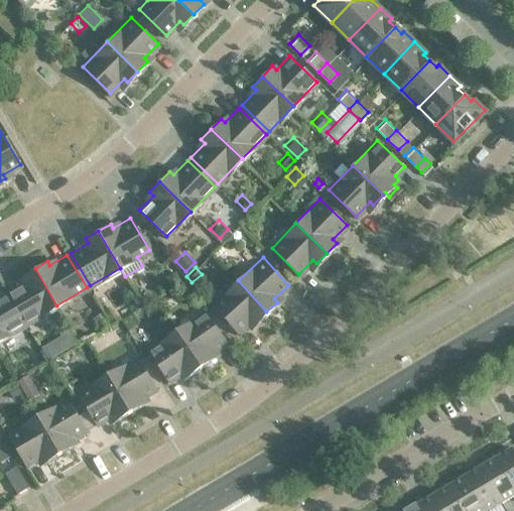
[(56,305),(35,268),(22,276),(25,280),(8,290),(27,323),(56,305)]
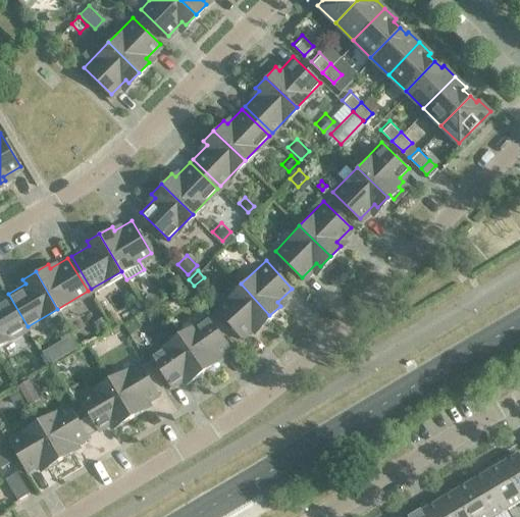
[(269,315),(241,283),(214,307),(241,335),(255,321),(259,325),(269,315)]
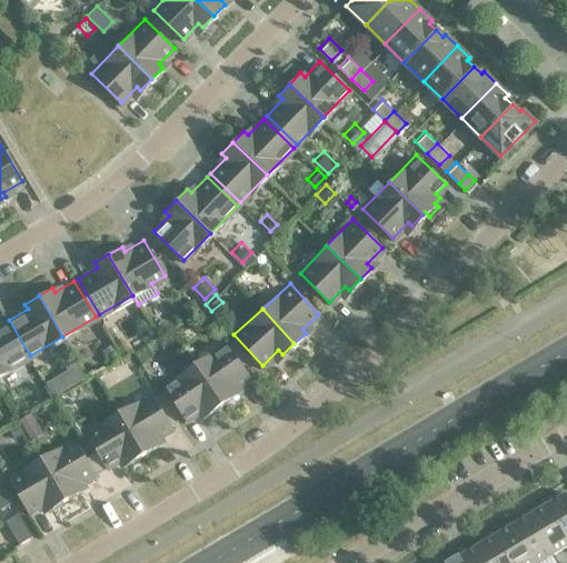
[(0,373),(26,358),(5,322),(0,324),(0,373)]
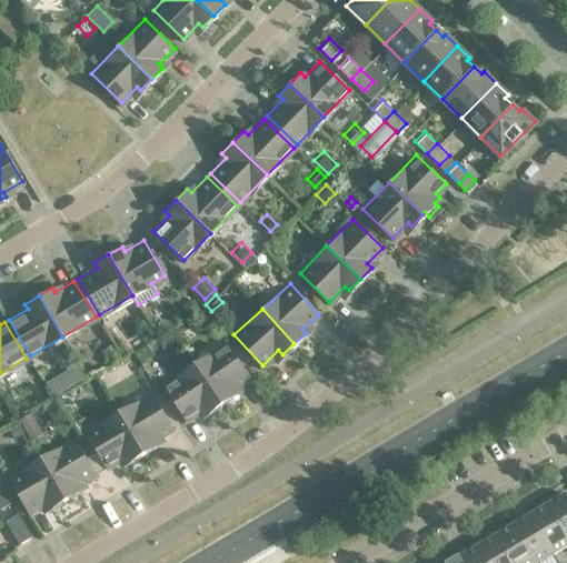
[(122,335),(113,341),(120,352),(129,347),(122,335)]
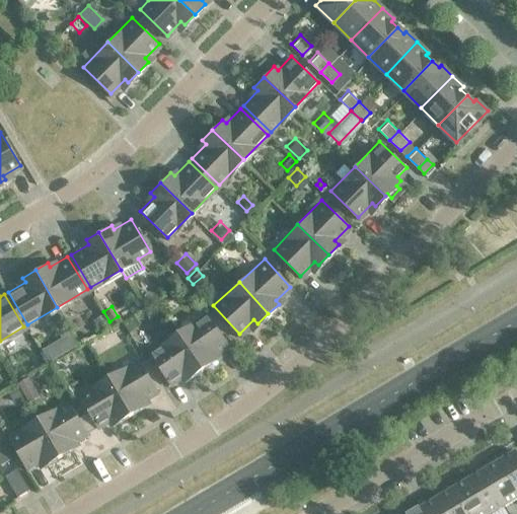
[(100,310),(90,316),(97,328),(107,322),(100,310)]
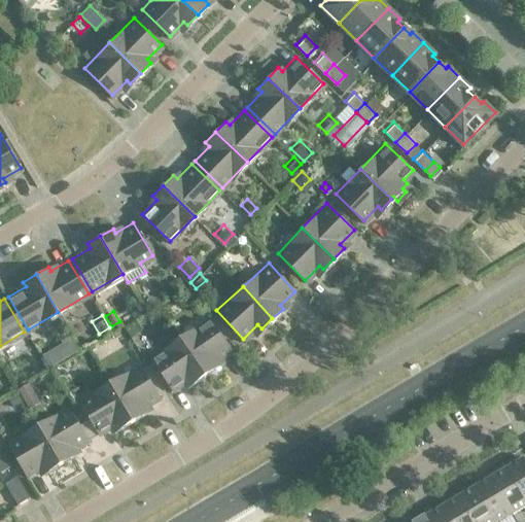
[(134,317),(124,323),(129,333),(139,326),(134,317)]
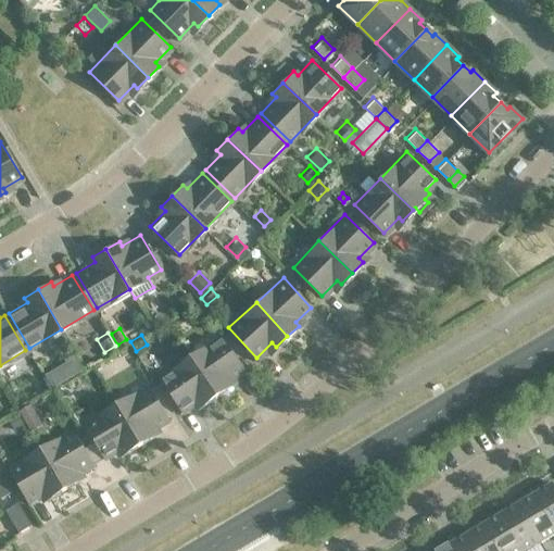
[(219,335),(189,355),(215,393),(228,385),(225,380),(242,368),(219,335)]
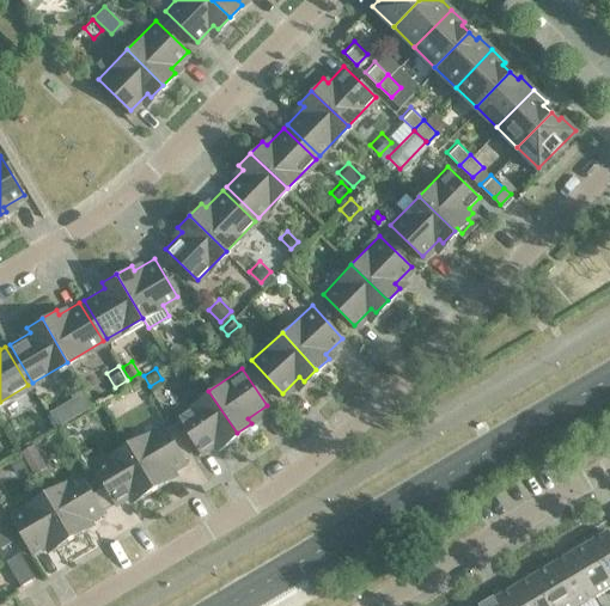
[(237,433),(208,391),(175,414),(200,451),(219,438),(223,442),(237,433)]
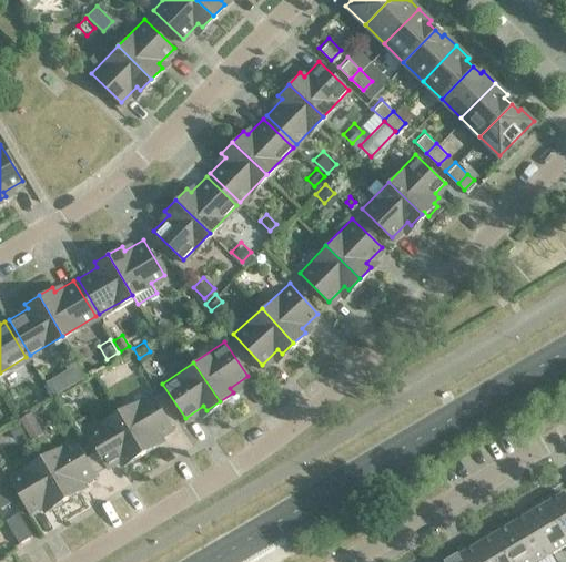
[(57,369),(43,378),(51,391),(64,382),(57,369)]
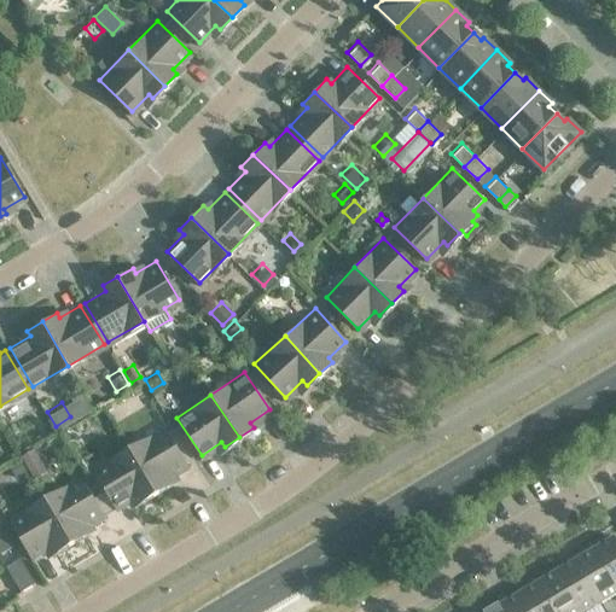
[(163,426),(128,447),(154,491),(169,482),(166,477),(186,465),(163,426)]
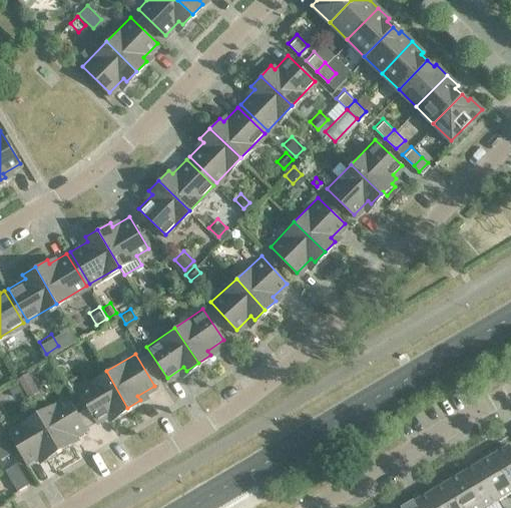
[(26,371),(15,377),(20,385),(30,379),(26,371)]
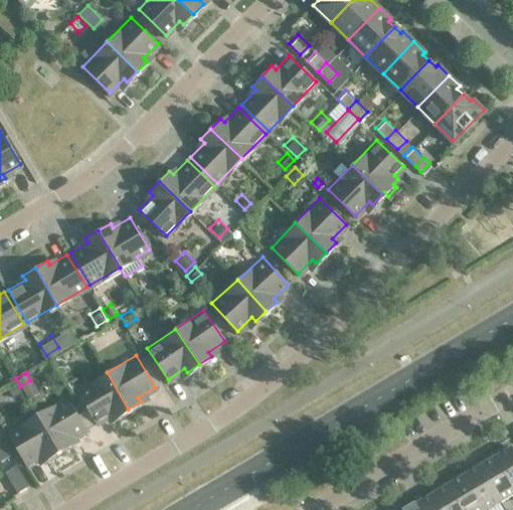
[(128,409),(107,372),(76,390),(96,422),(113,412),(116,416),(128,409)]
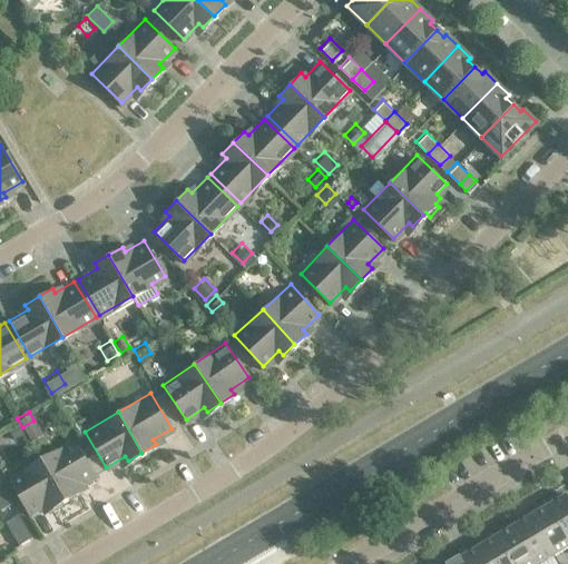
[(16,422),(6,427),(11,436),(21,431),(16,422)]
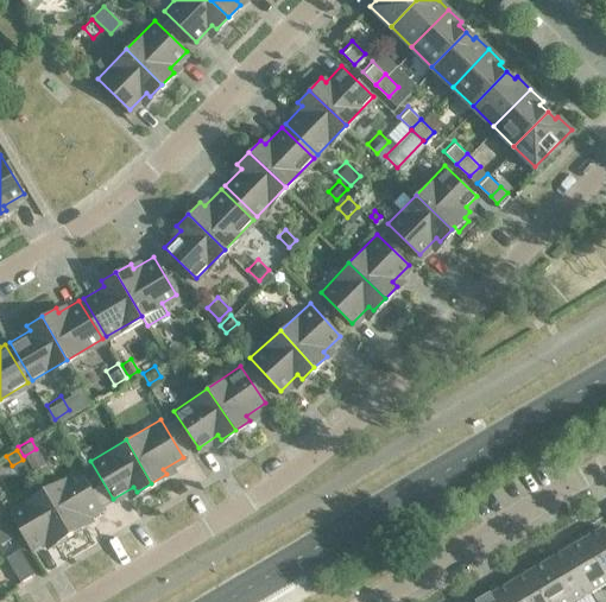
[(77,468),(43,488),(69,532),(83,523),(81,518),(101,506),(77,468)]
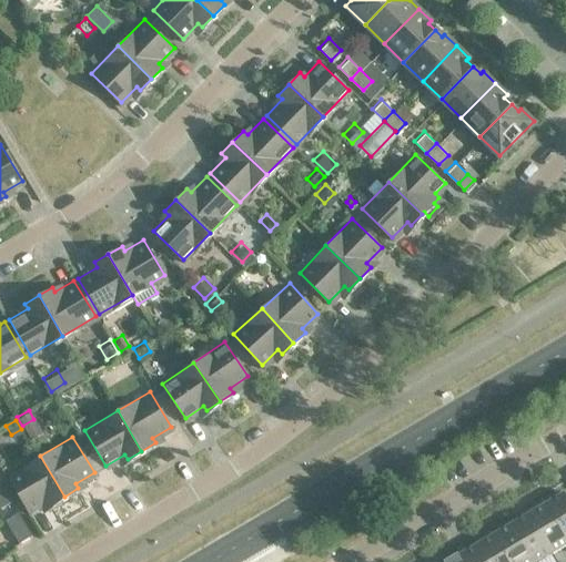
[(64,497),(40,456),(8,476),(29,511),(48,500),(50,504),(64,497)]
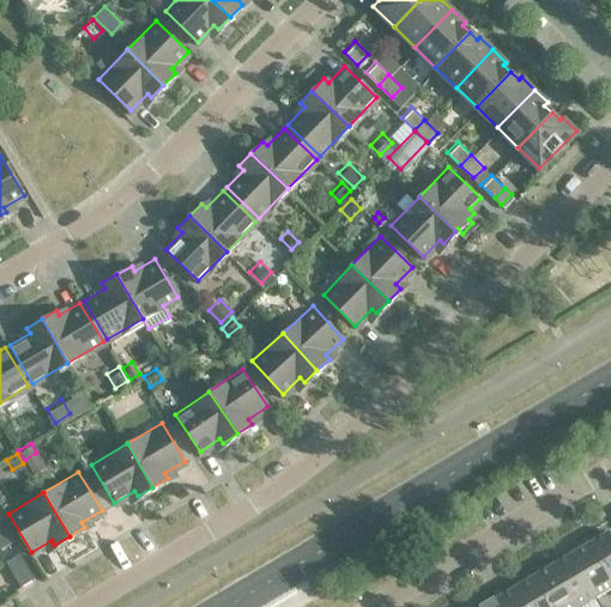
[(11,538),(4,524),(0,527),(0,544),(11,538)]
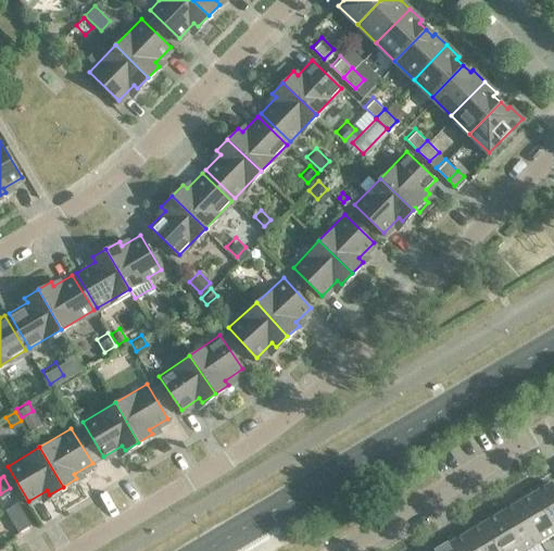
[(553,486),(550,479),(532,490),(553,526),(553,486)]
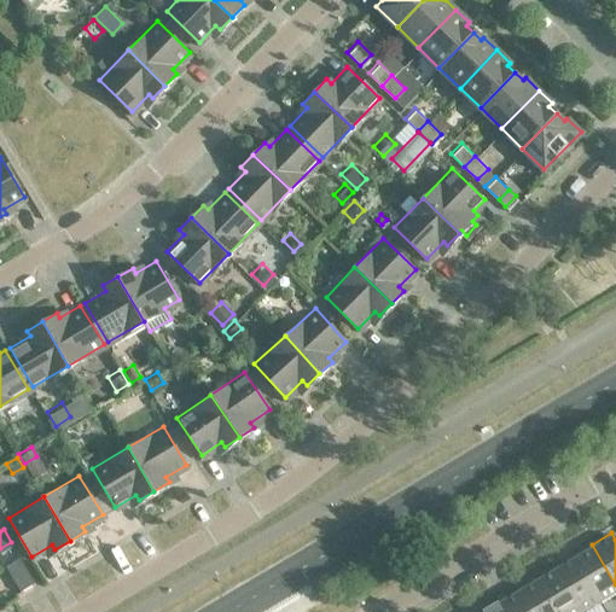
[(581,551),(574,555),(599,599),(615,588),(615,584),(592,545),(587,547),(581,549),(581,551)]
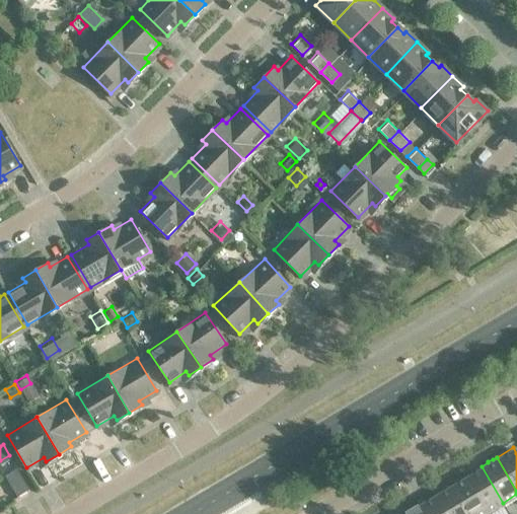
[(28,487),(15,465),(3,472),(16,495),(28,487)]
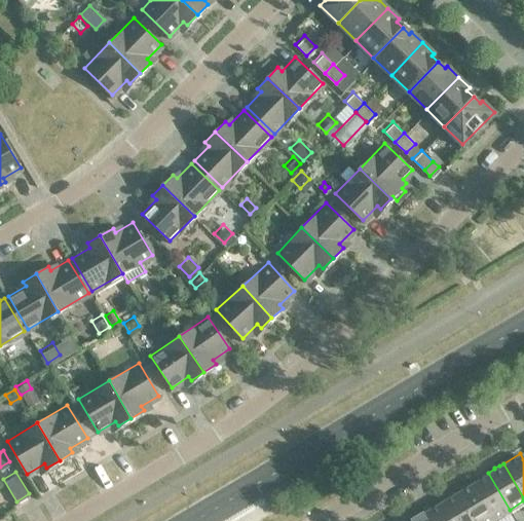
[(479,478),(472,482),(493,519),(510,510),(488,473),(484,475),(478,477),(479,478)]
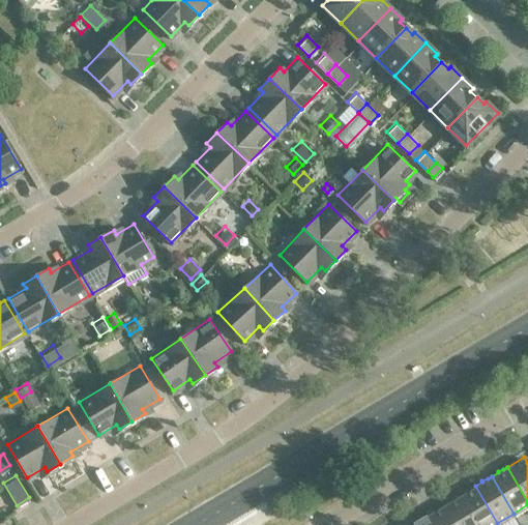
[(466,492),(460,495),(476,524),(493,524),(497,523),(475,486),(471,488),(466,490),(466,492)]
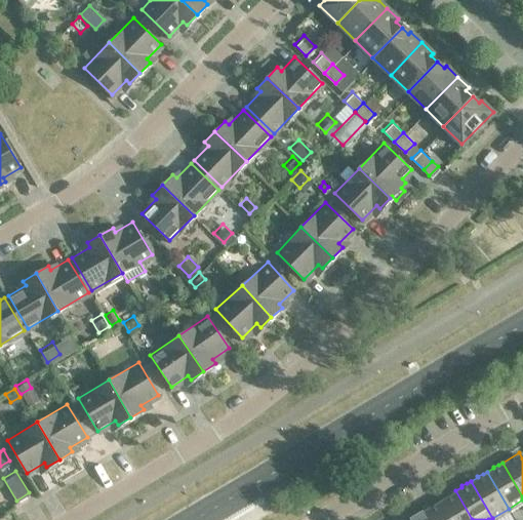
[(446,496),(439,501),(450,519),(472,519),(455,490),(451,493),(445,494),(446,496)]
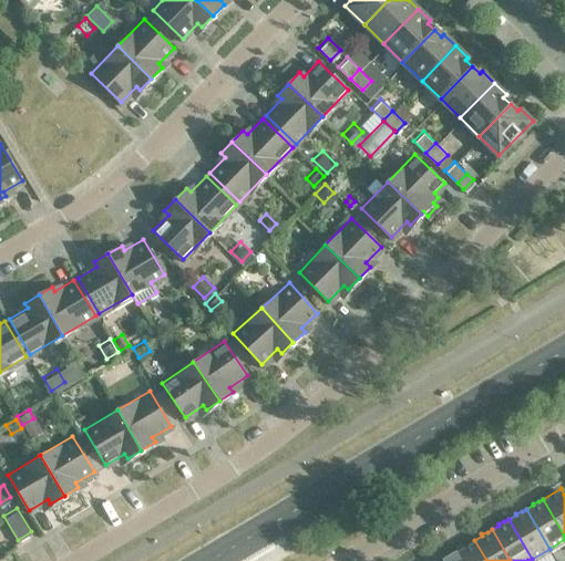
[(464,546),(458,550),(463,560),(486,560),(474,540),(471,542),(464,543),(464,546)]
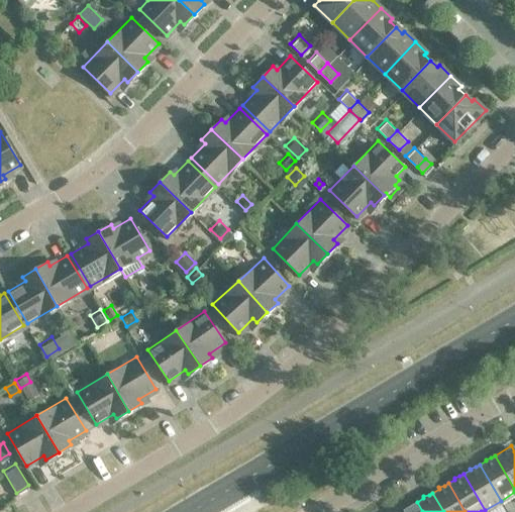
[(408,507),(401,511),(422,511),(417,502),(413,504),(407,506),(408,507)]
